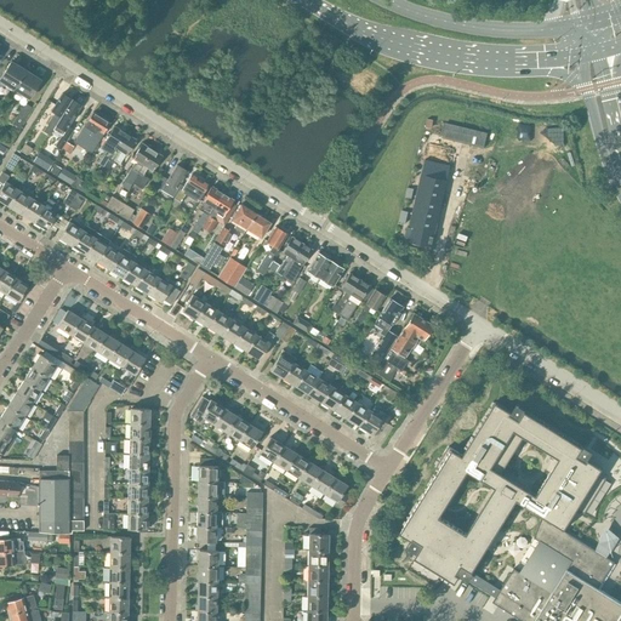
[(0,80),(13,89),(26,70),(11,61),(0,77),(0,80)]
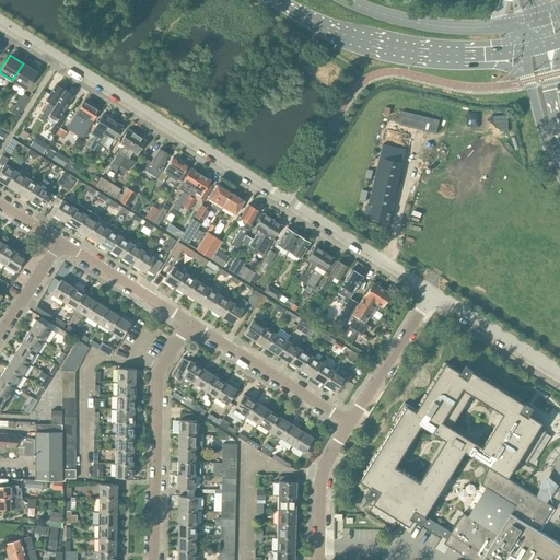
[(23,63),(12,80),(25,89),(36,72),(23,63)]
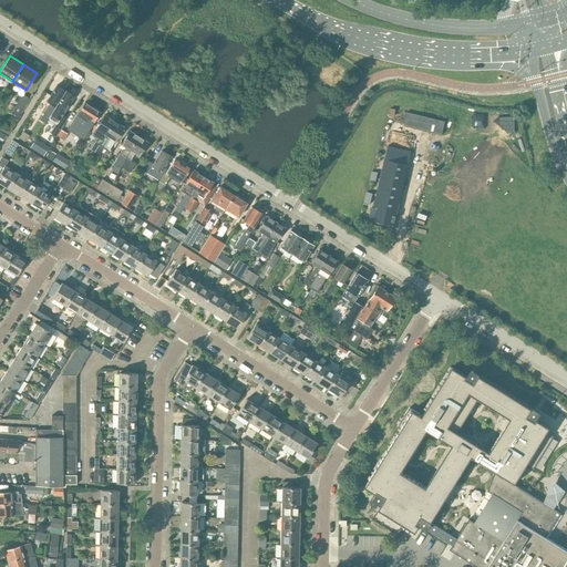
[(40,120),(44,122),(55,105),(65,90),(57,85),(47,101),(50,103),(48,106),(43,113),(40,120)]
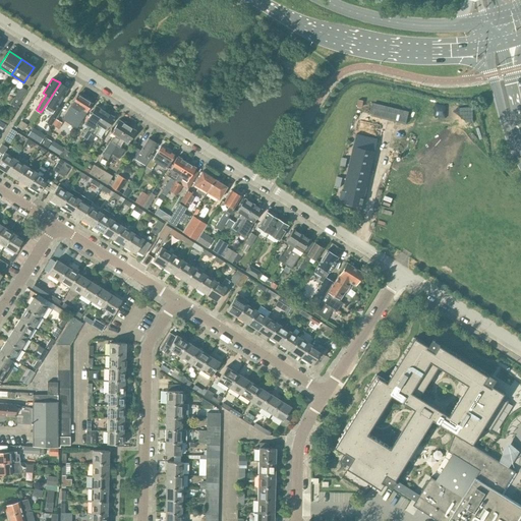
[(51,97),(41,112),(42,113),(44,109),(46,110),(45,111),(46,113),(48,115),(50,114),(51,113),(52,113),(59,103),(68,88),(60,82),(51,97)]
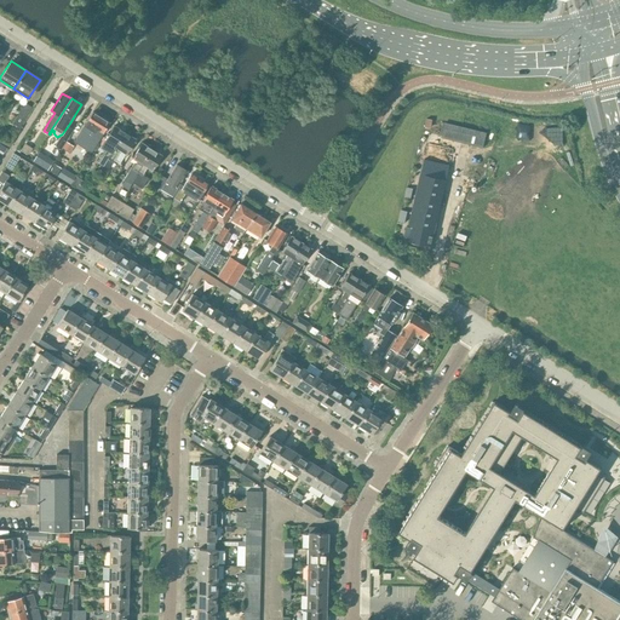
[(19,128),(32,108),(26,103),(12,124),(19,128)]
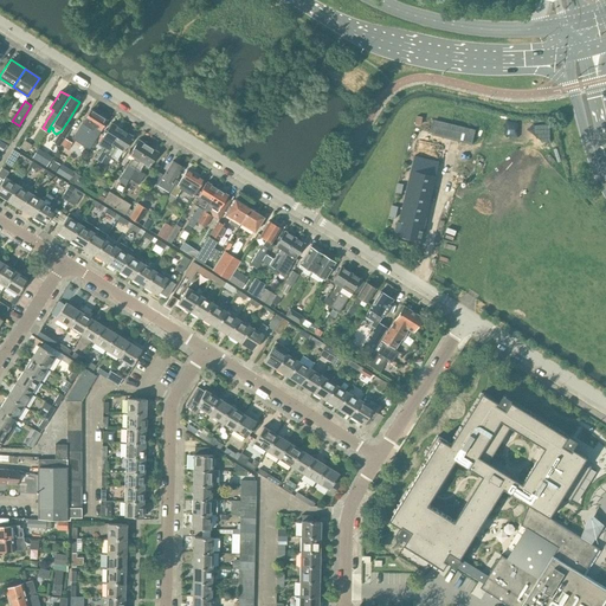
[(82,123),(72,139),(83,146),(88,149),(101,129),(107,120),(90,109),(82,122),(82,123)]
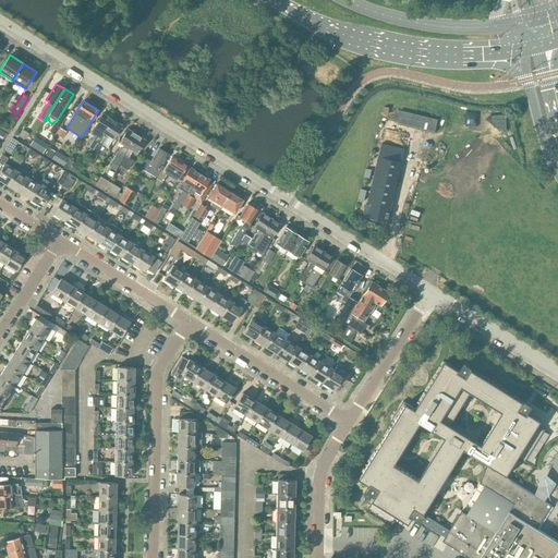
[(438,120),(400,111),(397,123),(435,133),(438,120)]
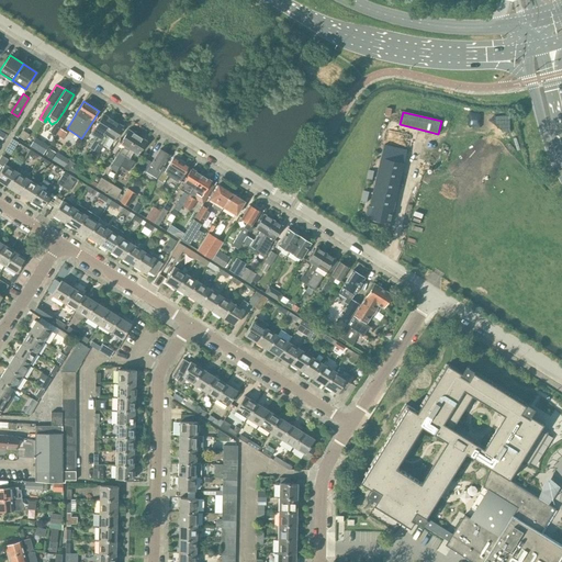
[(96,137),(89,147),(93,150),(113,120),(103,114),(94,127),(90,134),(96,137)]
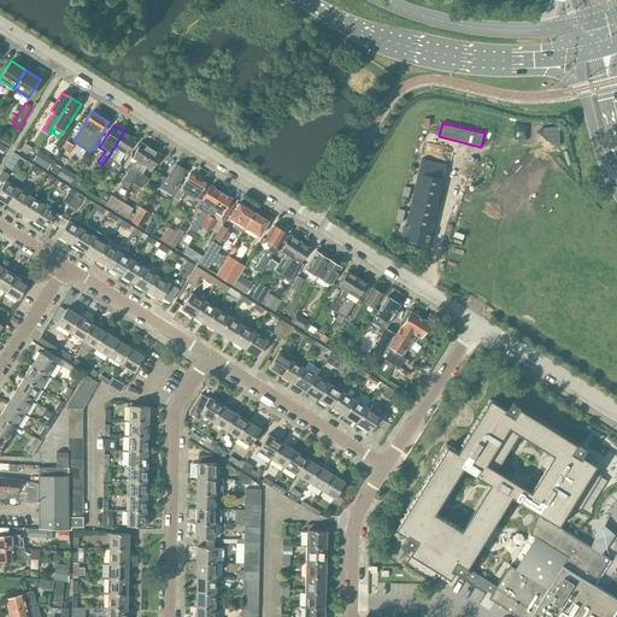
[(103,165),(101,168),(106,171),(119,151),(125,153),(135,139),(124,131),(103,165)]
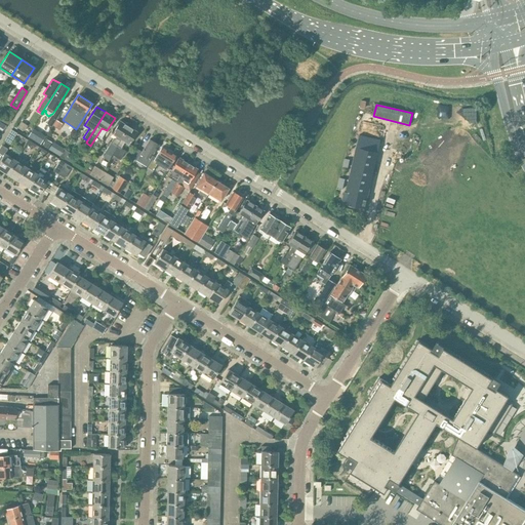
[(54,123),(53,126),(58,129),(61,126),(62,124),(56,120),(54,123)]
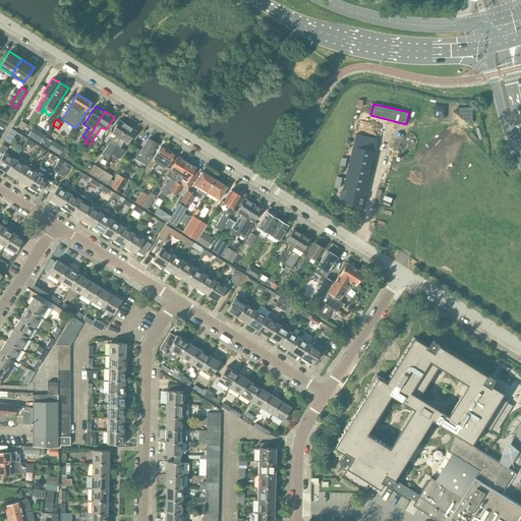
[(17,126),(23,130),(27,125),(21,120),(17,126)]
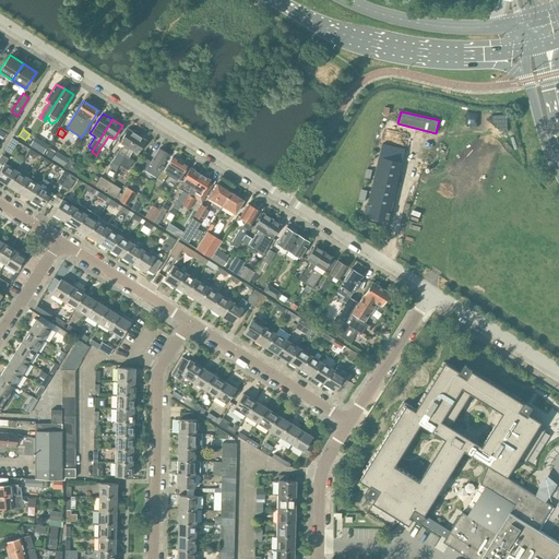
[(118,164),(121,158),(137,134),(128,129),(119,142),(123,145),(121,149),(120,147),(110,162),(111,163),(109,167),(115,170),(118,164)]
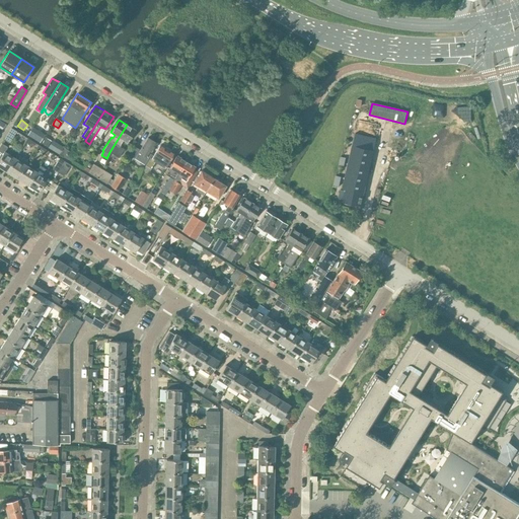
[(113,147),(109,152),(119,157),(124,149),(119,146),(123,140),(127,143),(135,130),(127,125),(113,147)]
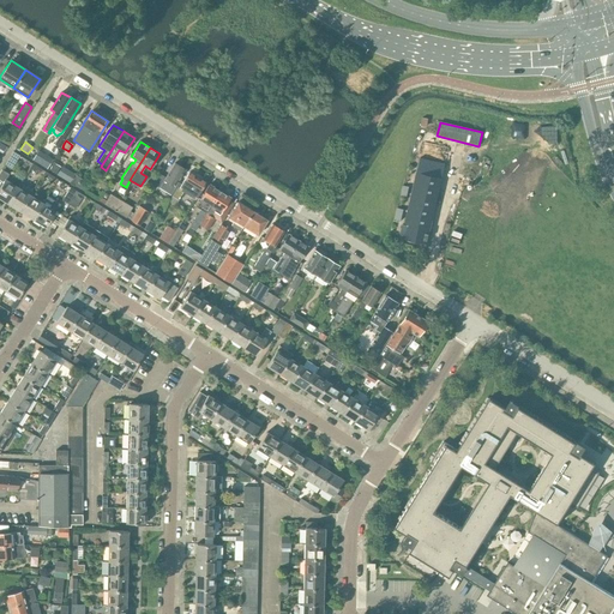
[(13,151),(5,164),(12,168),(20,156),(13,151)]
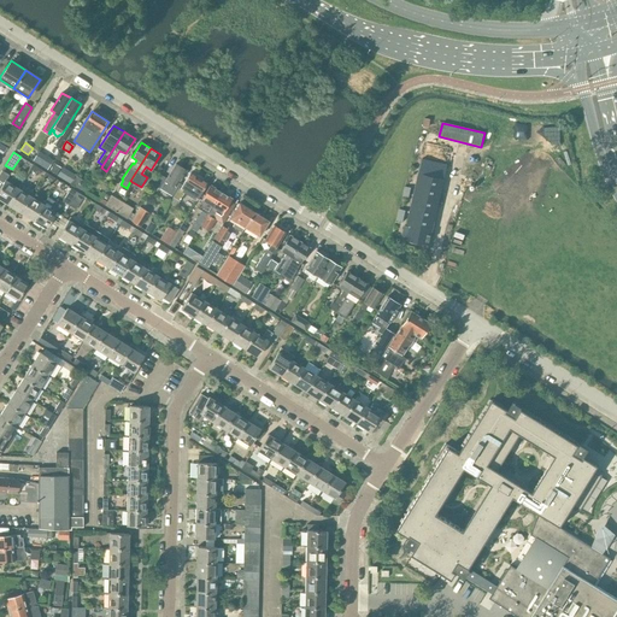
[(36,154),(33,160),(39,164),(42,158),(36,154)]
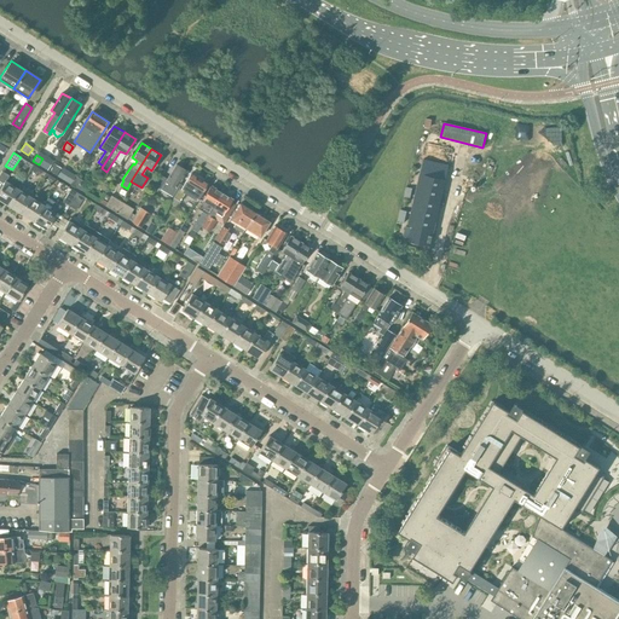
[(408,229),(433,235),(435,223),(449,165),(423,160),(409,223),(408,229)]
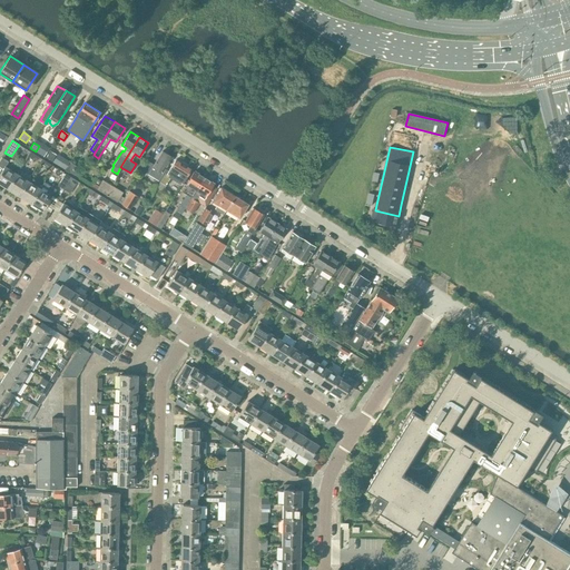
[(28,155),(37,160),(39,157),(30,151),(28,155)]
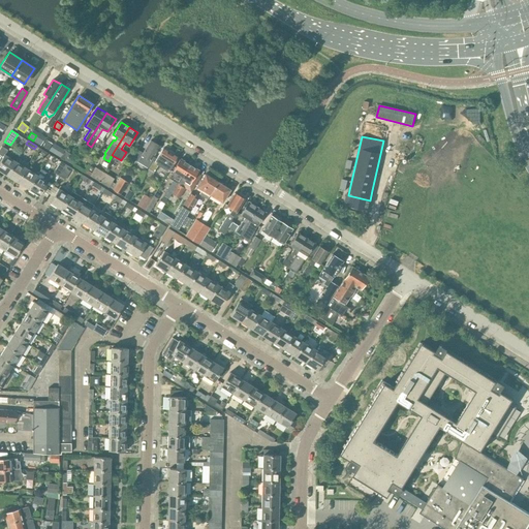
[(45,141),(42,146),(48,150),(51,145),(45,141)]
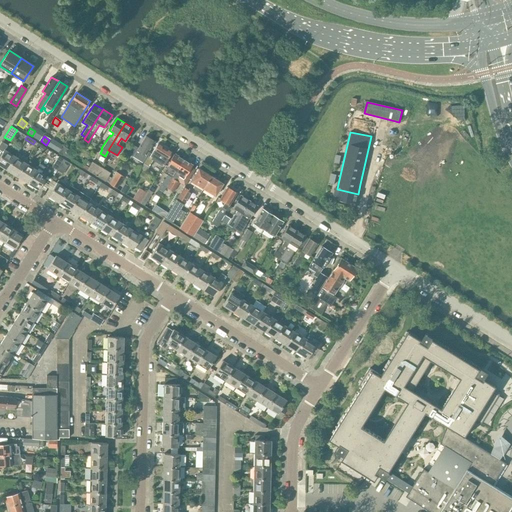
[(132,144),(127,153),(132,156),(141,162),(154,141),(145,136),(138,148),(132,144)]
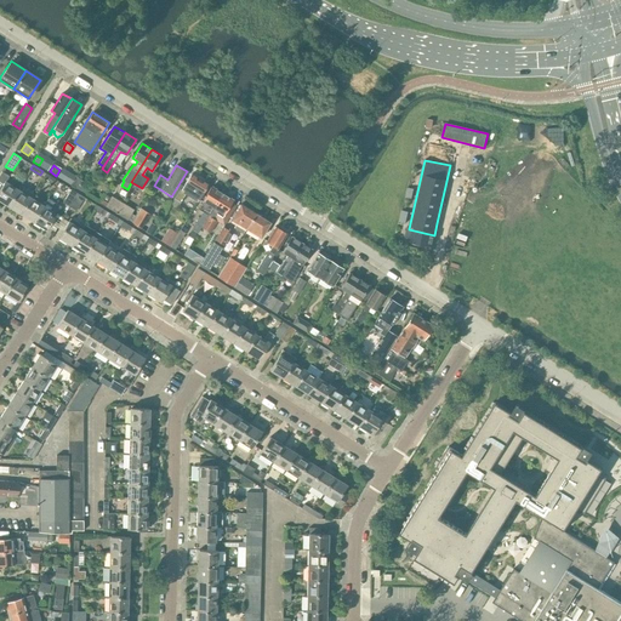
[(0,200),(7,205),(18,189),(6,182),(6,181),(10,176),(6,174),(3,171),(0,174),(0,200)]
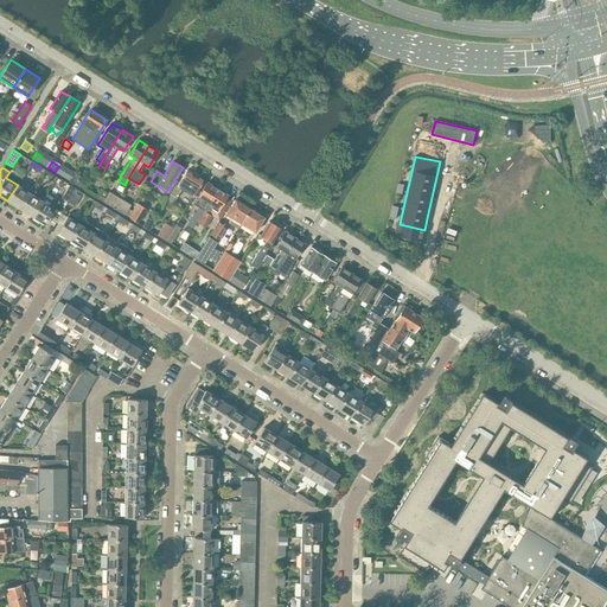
[(42,173),(51,179),(53,174),(45,170),(42,173)]
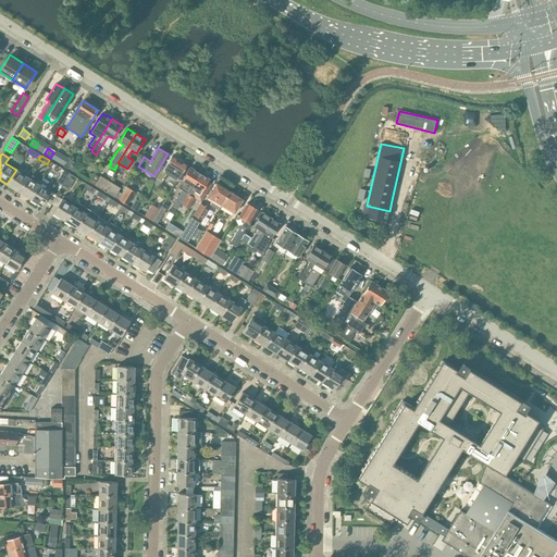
[(186,165),(171,156),(166,164),(153,184),(158,187),(166,174),(175,181),(176,178),(177,178),(186,165)]
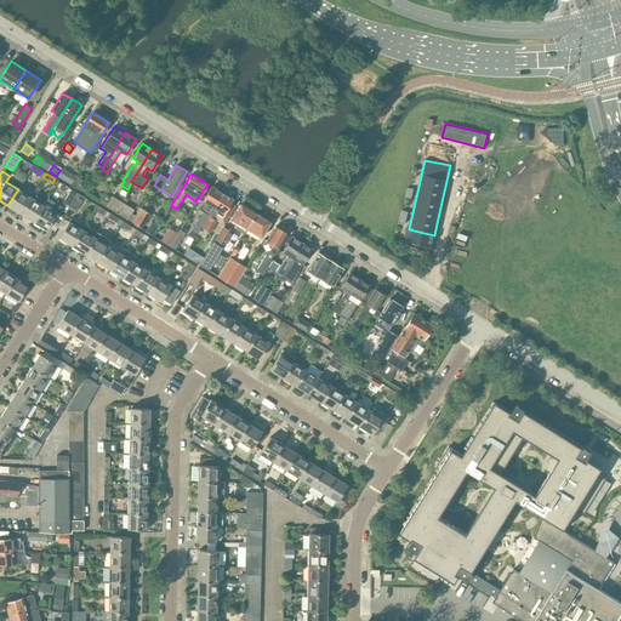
[(78,177),(73,187),(86,195),(92,186),(78,177)]
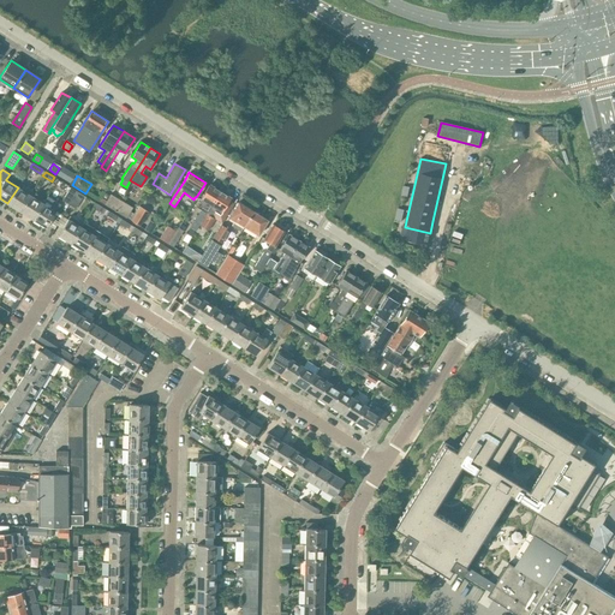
[(198,225),(220,191),(209,185),(199,199),(201,199),(196,208),(201,210),(193,221),(191,226),(196,230),(198,225)]
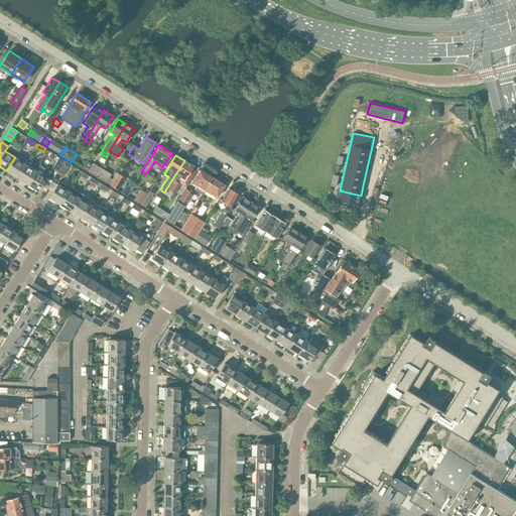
[(25,164),(15,157),(6,170),(17,177),(25,164)]
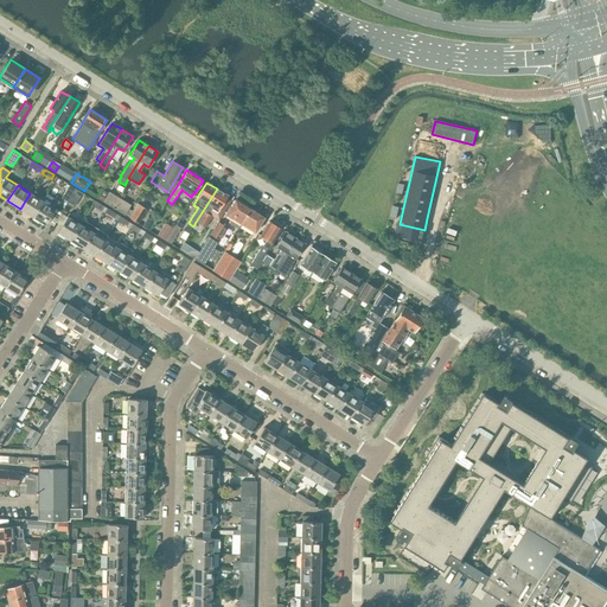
[(68,202),(76,189),(69,185),(62,198),(68,202)]
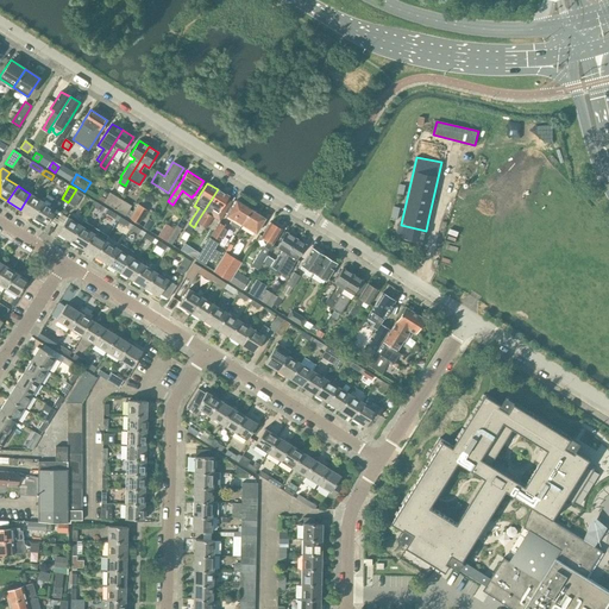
[(76,189),(68,202),(75,207),(83,194),(76,189)]
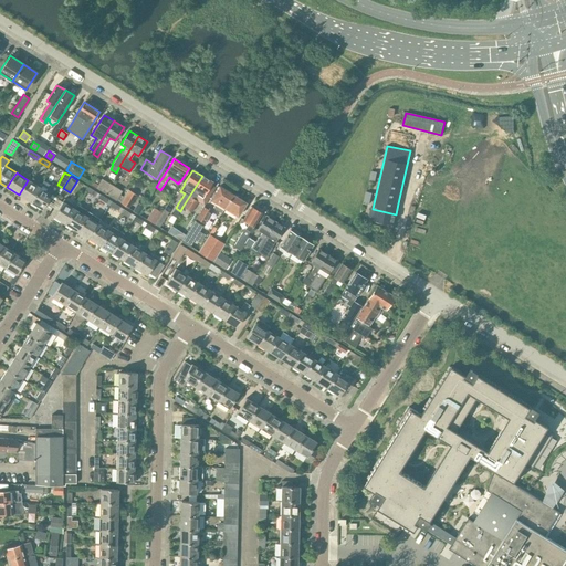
[(202,176),(182,207),(188,210),(192,212),(198,202),(203,205),(213,189),(209,187),(212,182),(202,176)]
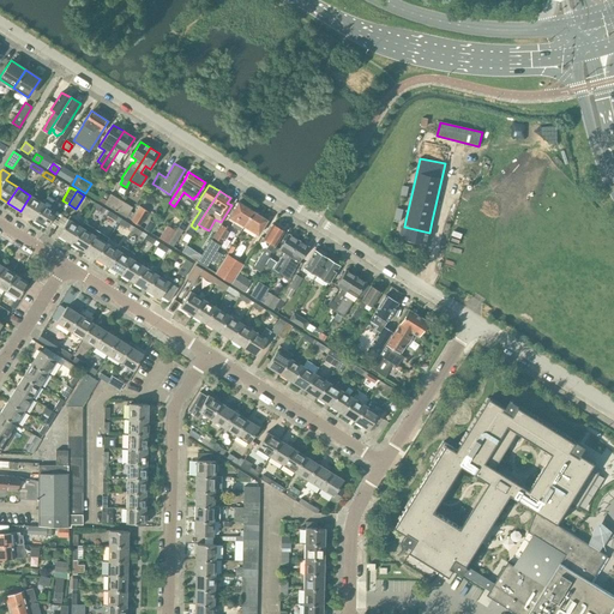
[(114,210),(121,200),(110,193),(103,203),(114,210)]
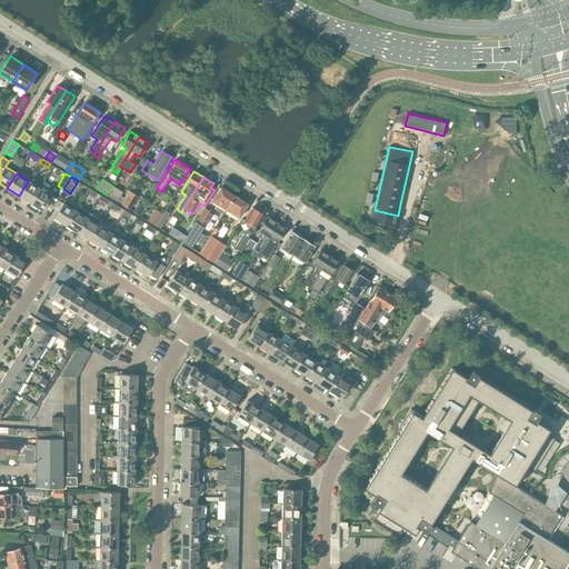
[(40,188),(28,181),(19,196),(30,203),(40,188)]
